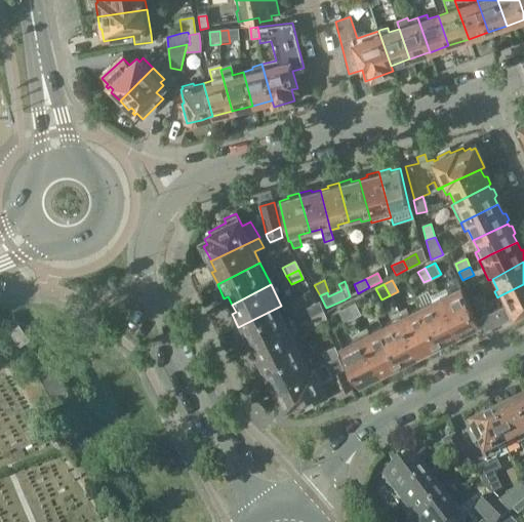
[(523,284),(500,295),(512,317),(518,314),(521,316),(523,314),(523,284)]
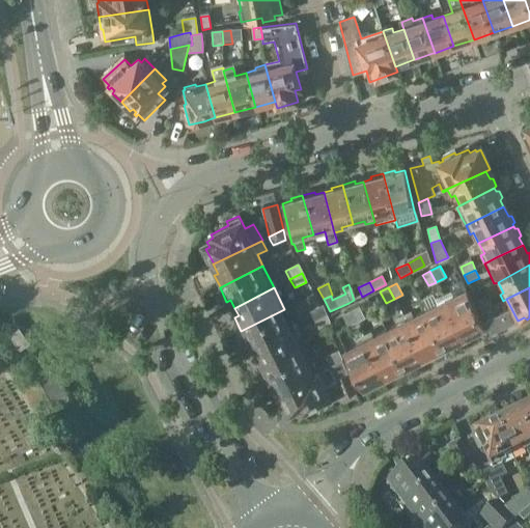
[(450,290),(442,295),(464,337),(470,334),(474,336),(480,333),(481,329),(484,327),(485,327),(467,288),(465,288),(452,295),(450,290)]
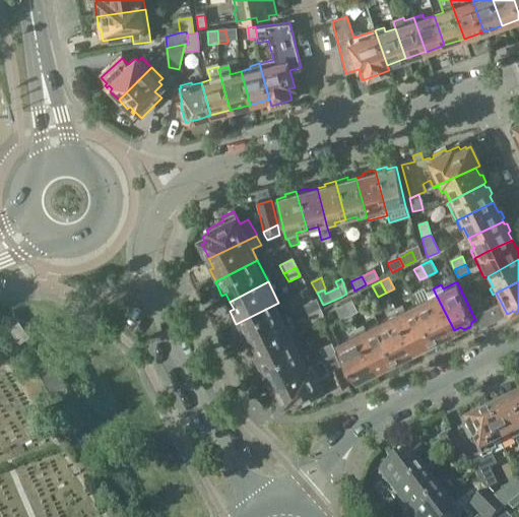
[(425,297),(415,302),(436,342),(448,337),(448,333),(454,330),(433,288),(424,294),(425,297)]
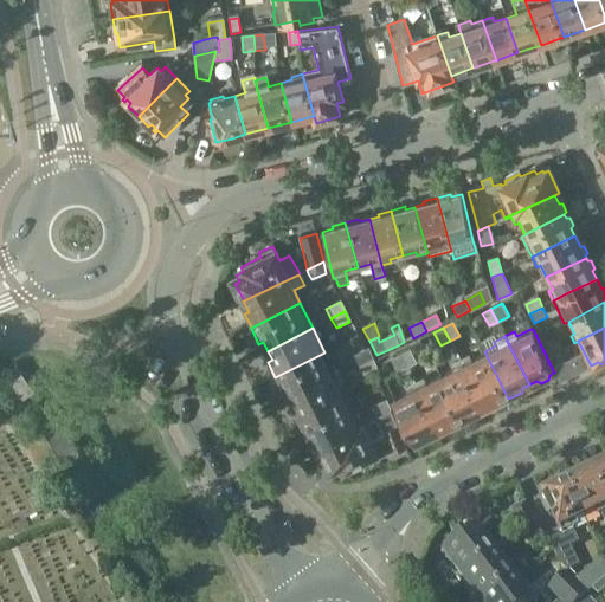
[(547,347),(546,348),(549,355),(564,348),(560,341),(547,347)]
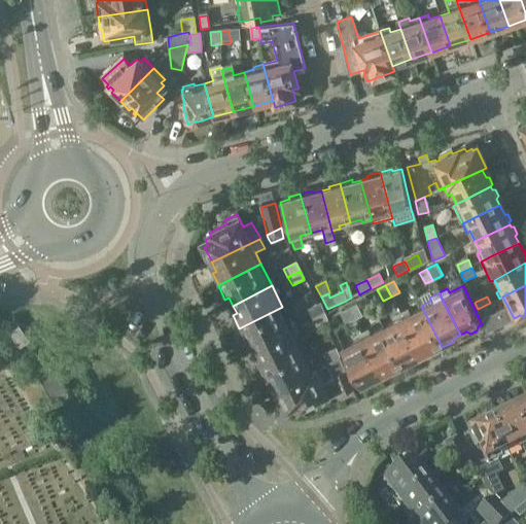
[(490,303),(478,309),(488,330),(514,318),(502,297),(499,299),(490,303)]
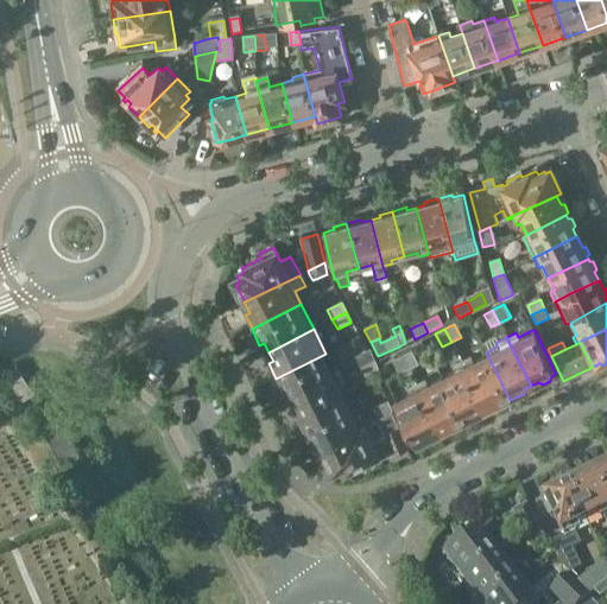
[(360,367),(374,360),(371,350),(355,358),(360,367)]
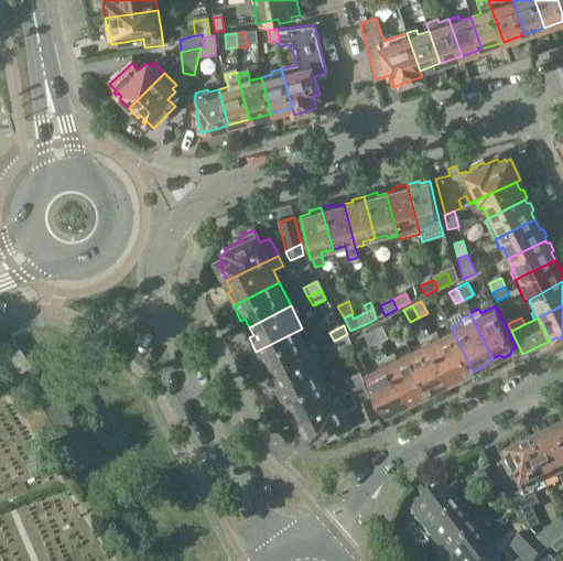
[(381,326),(372,331),(379,344),(388,340),(381,326)]
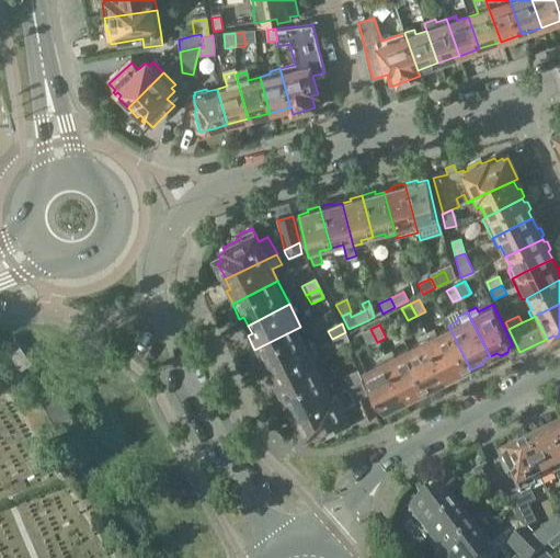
[(433,329),(424,333),(448,378),(454,375),(458,376),(470,369),(448,326),(434,332),(433,329)]
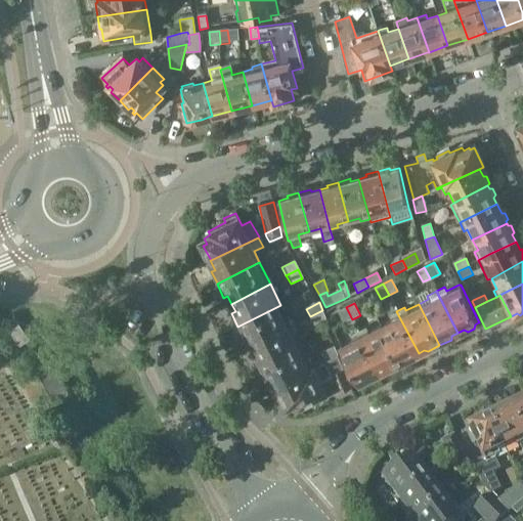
[(248,337),(252,345),(291,326),(280,305),(237,327),(244,339),(248,337)]
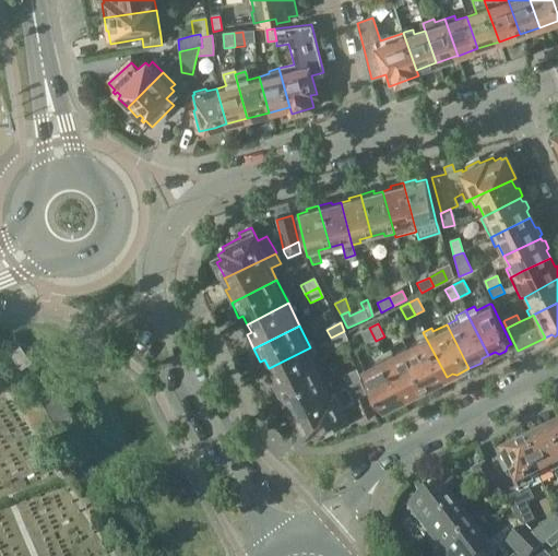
[(369,328),(360,332),(367,345),(376,341),(369,328)]
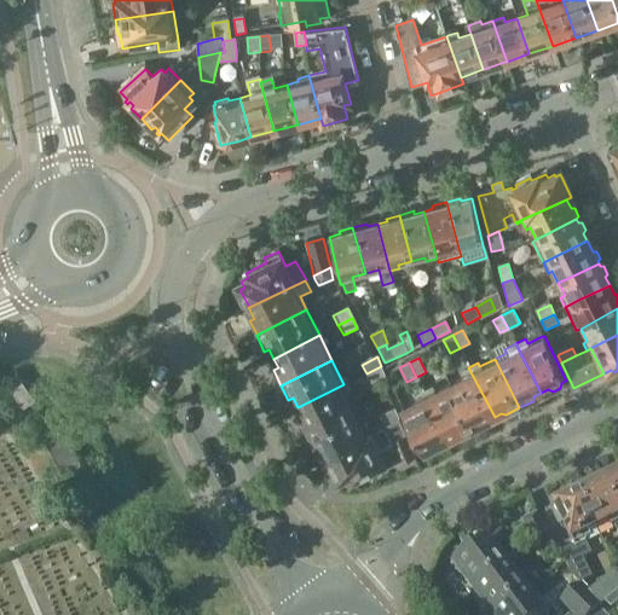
[(386,375),(381,366),(367,373),(370,383),(386,375)]
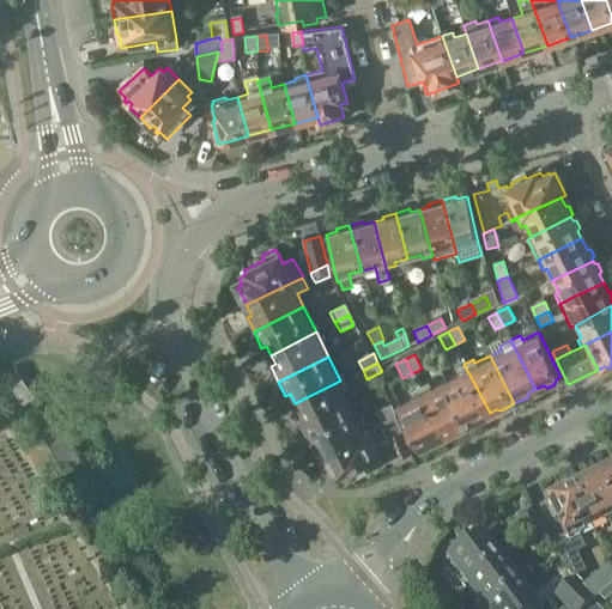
[(456,372),(443,378),(468,427),(482,420),(483,415),(490,413),(464,364),(455,367),(456,372)]
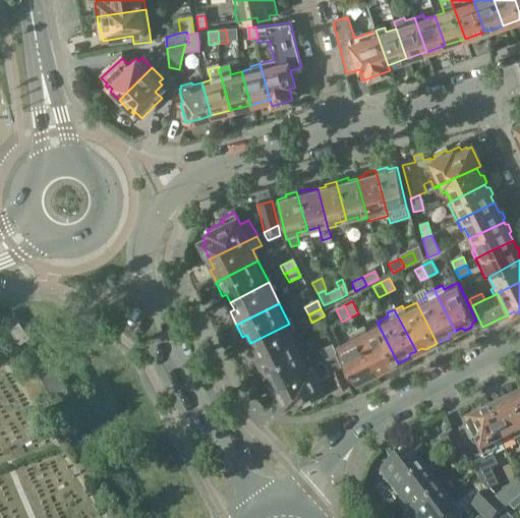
[(27,338),(16,322),(6,329),(17,344),(27,338)]
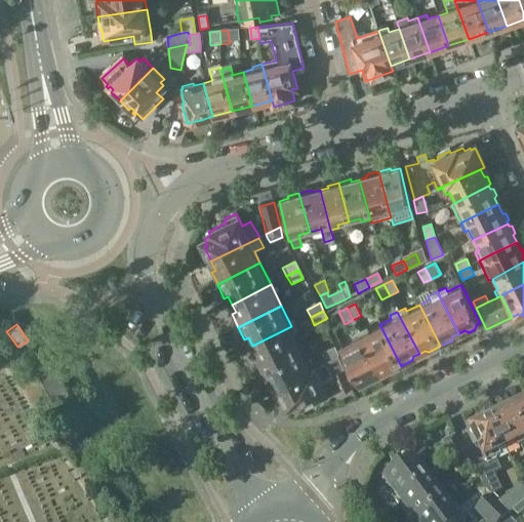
[(365,327),(358,331),(379,373),(386,370),(390,372),(401,366),(379,324),(367,330),(365,327)]
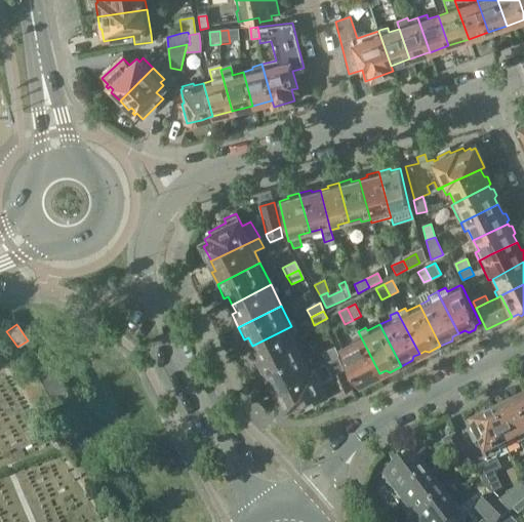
[(259,369),(303,348),(291,326),(252,346),(256,355),(253,357),(259,369)]
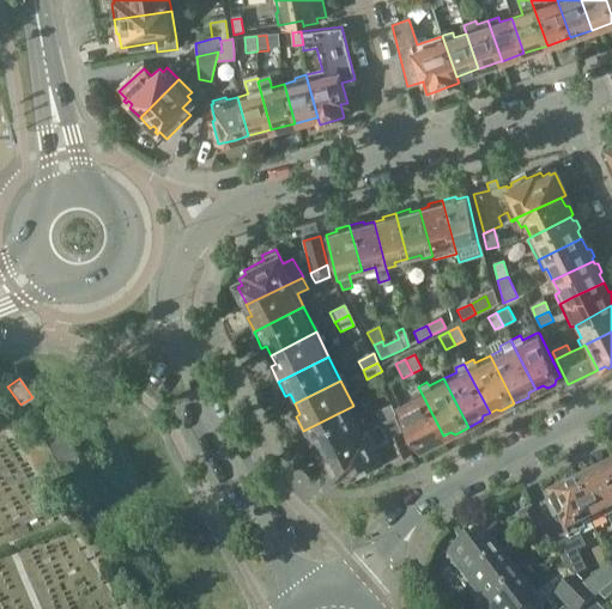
[(411,396),(397,403),(419,448),(424,446),(428,448),(435,444),(436,439),(443,436),(418,387),(408,391),(411,396)]
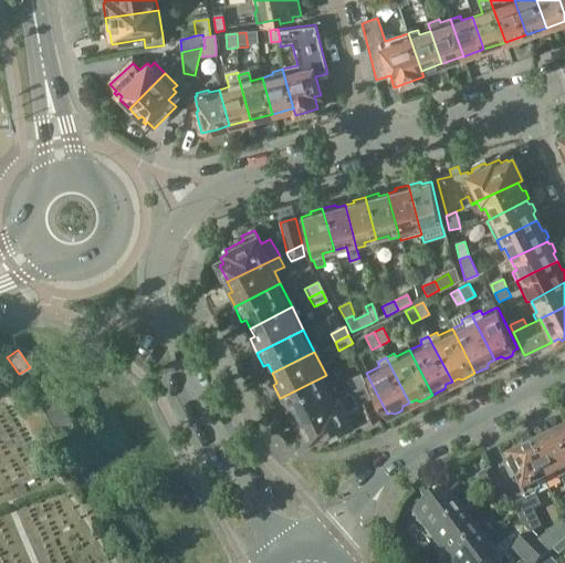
[(296,419),(337,398),(326,375),(280,398),(286,413),(291,410),(295,420),(296,419)]
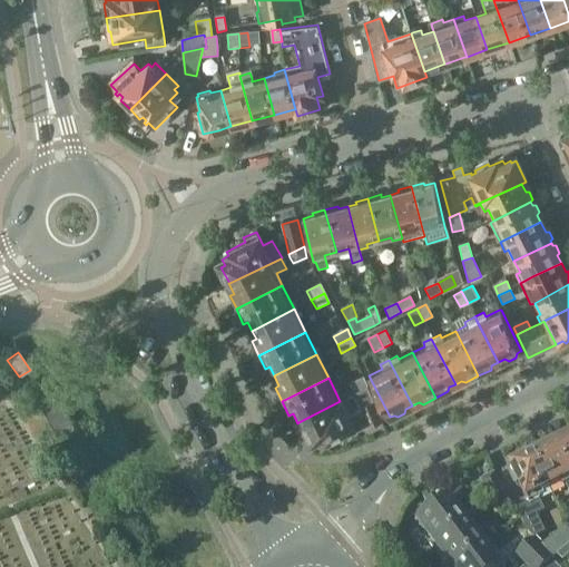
[(362,378),(349,384),(354,394),(366,388),(362,378)]
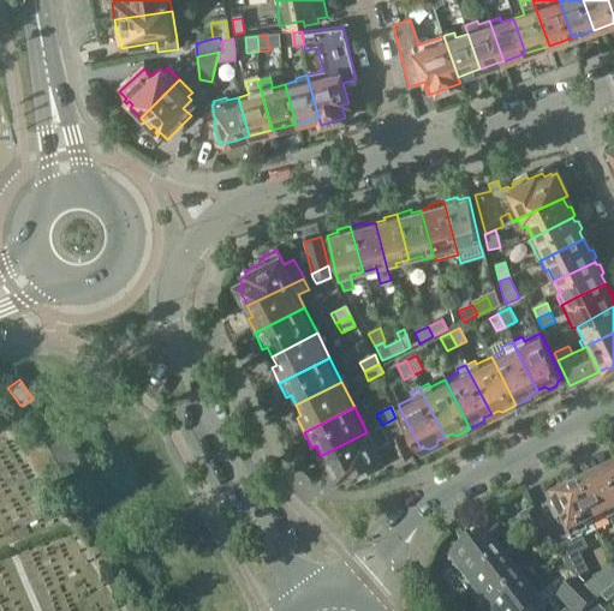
[(331,473),(335,471),(339,477),(346,473),(349,478),(368,468),(370,472),(397,459),(398,461),(411,454),(395,418),(382,425),(381,426),(389,443),(379,448),(369,431),(367,432),(322,455),(331,473)]
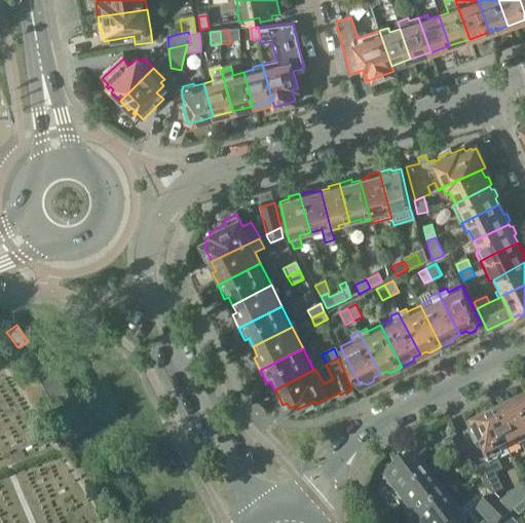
[(38,375),(38,376),(49,401),(65,394),(52,368),(38,375)]
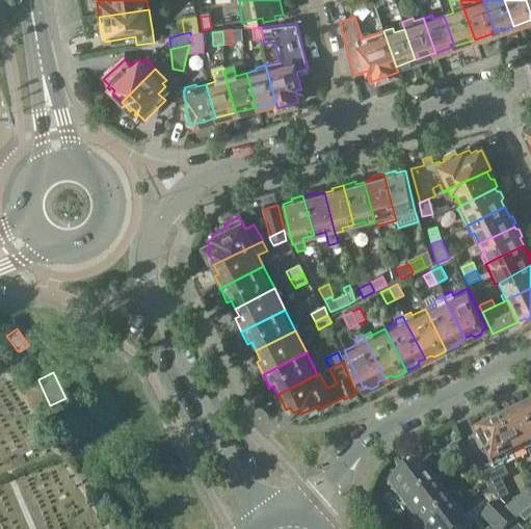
[(526,415),(519,418),(530,443),(530,407),(527,410),(526,415)]
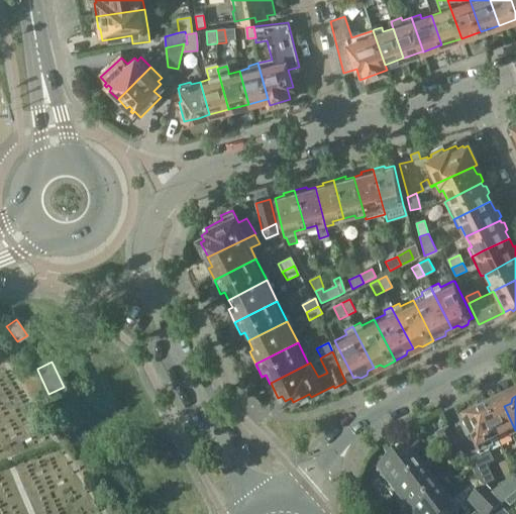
[(491,409),(483,413),(498,446),(507,442),(508,446),(511,444),(515,454),(515,430),(504,406),(495,411),(491,409)]
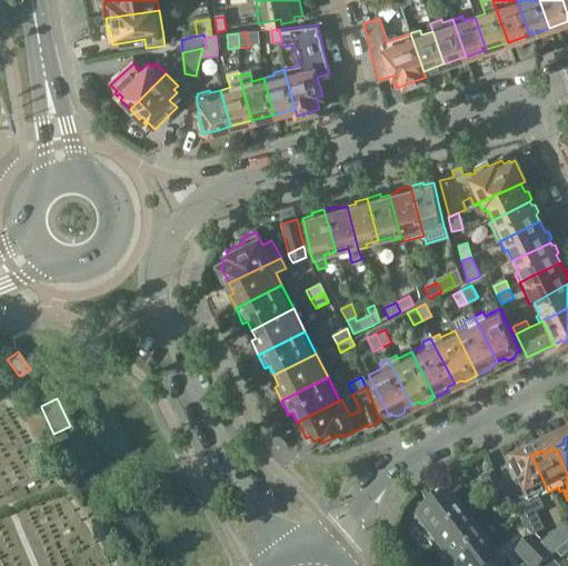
[(539,496),(548,492),(531,455),(518,462),(517,466),(508,470),(511,477),(509,478),(514,486),(516,485),(527,509),(516,515),(527,538),(530,540),(531,543),(545,536),(539,526),(536,519),(545,515),(538,504),(541,502),(539,496)]
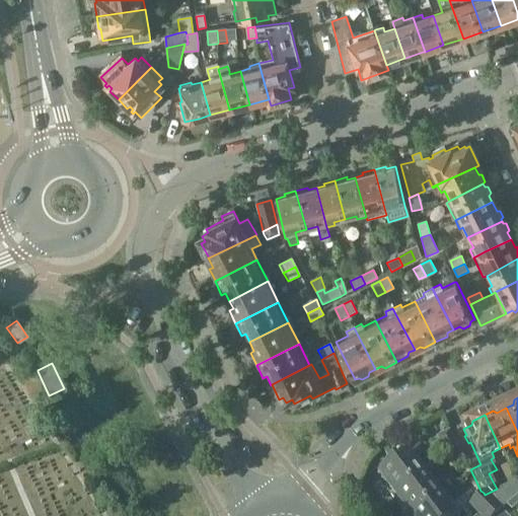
[(449,436),(437,442),(447,462),(459,456),(449,436)]
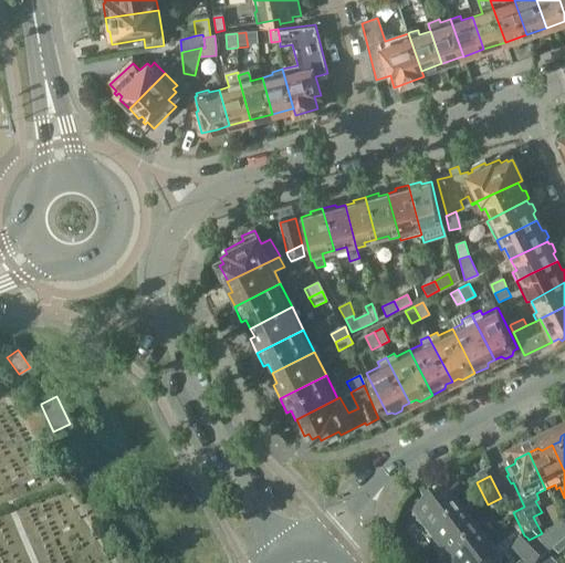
[(456,492),(417,523),(415,524),(422,535),(420,538),(428,548),(430,545),(431,548),(467,523),(456,509),(464,503),(456,492)]
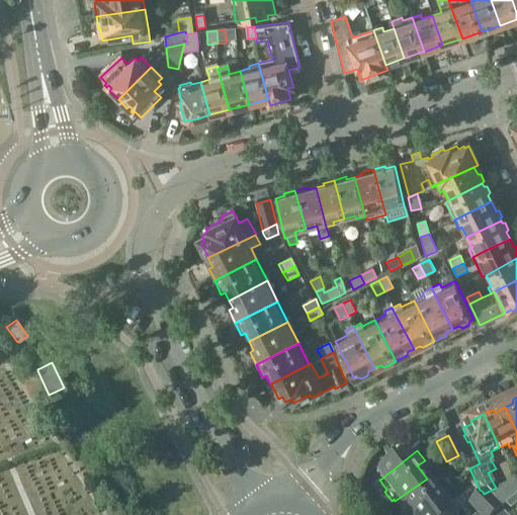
[(458,455),(446,461),(451,470),(463,464),(458,455)]
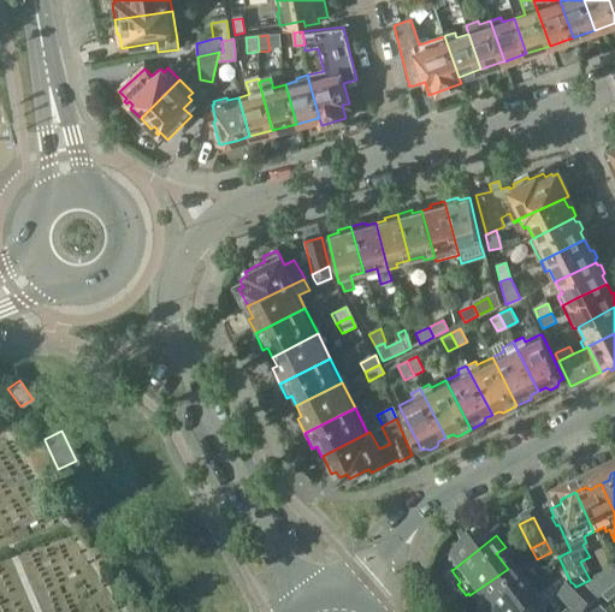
[(498,611),(526,592),(508,569),(469,595),(471,598),(472,596),(478,604),(474,606),(478,611),(498,611)]
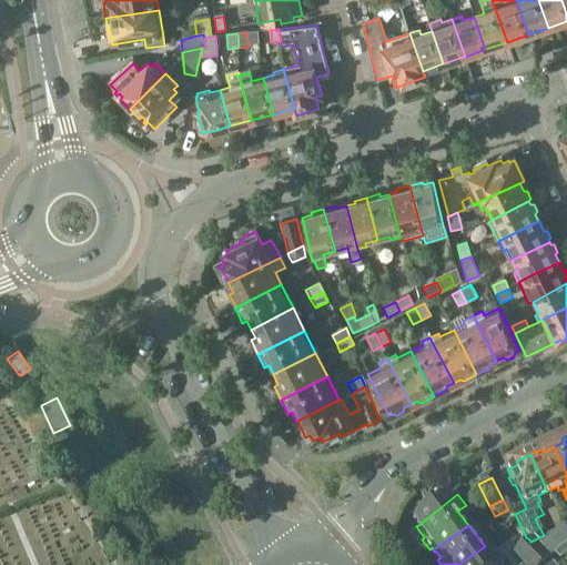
[(529,540),(510,558),(517,564),(524,564),(539,551),(538,548),(530,542),(529,540)]
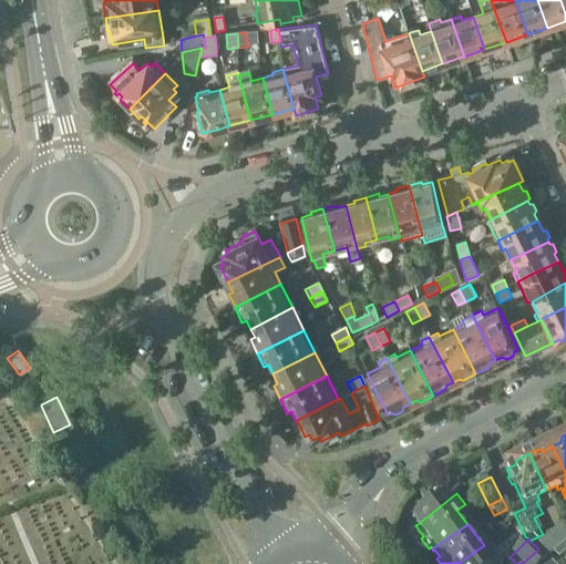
[(565,544),(552,556),(559,563),(565,555),(565,544)]
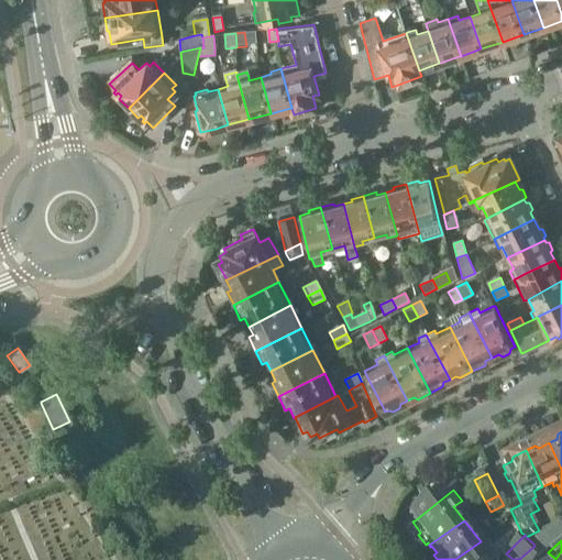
[(495,559),(481,541),(455,559),(495,559)]
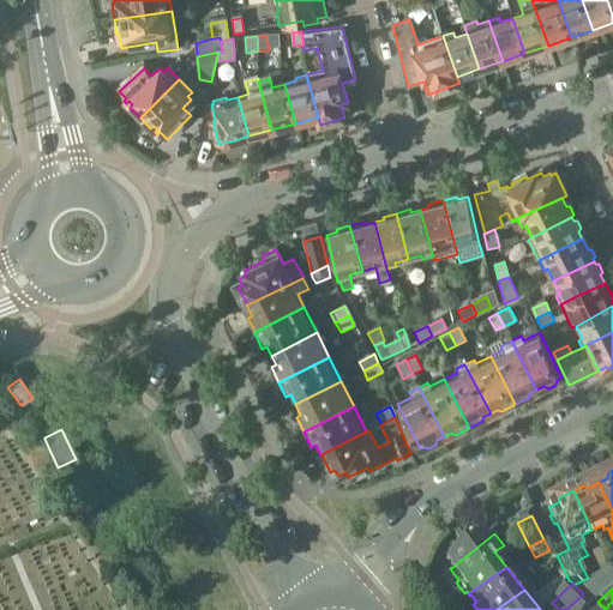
[(588,609),(592,607),(583,595),(566,609),(588,609)]
